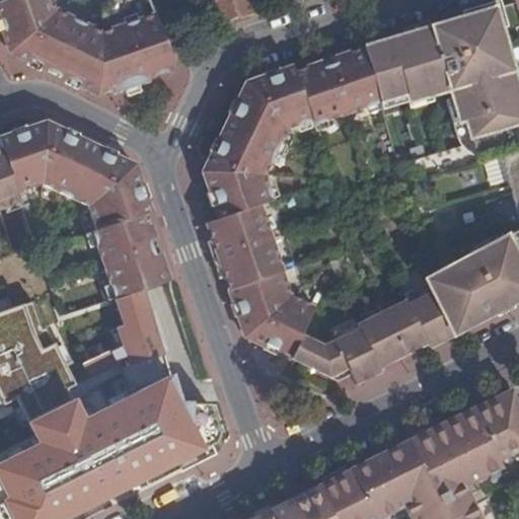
[(52,0),(0,0),(0,20),(2,20),(6,29),(2,31),(7,45),(14,41),(22,50),(18,57),(30,63),(32,59),(43,64),(42,68),(69,81),(70,78),(80,83),(80,86),(91,92),(92,84),(105,85),(105,92),(109,90),(123,86),(97,16),(79,21),(57,12),(52,0)]
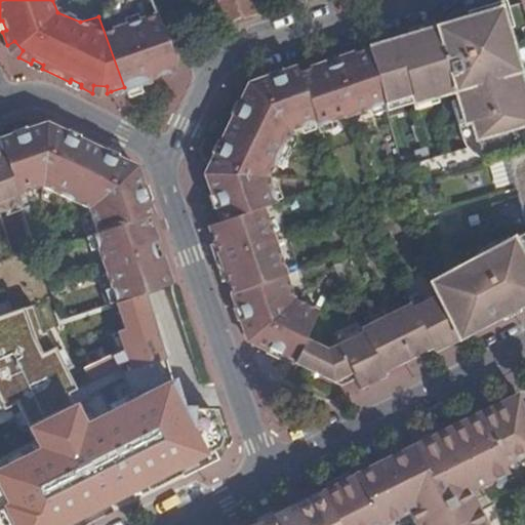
[(135,84),(146,80),(117,0),(108,0),(108,1),(103,10),(103,15),(98,16),(124,87),(135,84)]
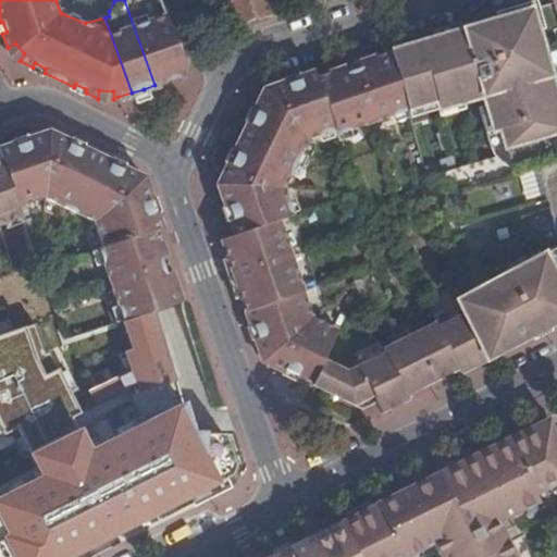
[(124,0),(155,85),(158,84),(188,74),(178,45),(161,0),(124,0)]
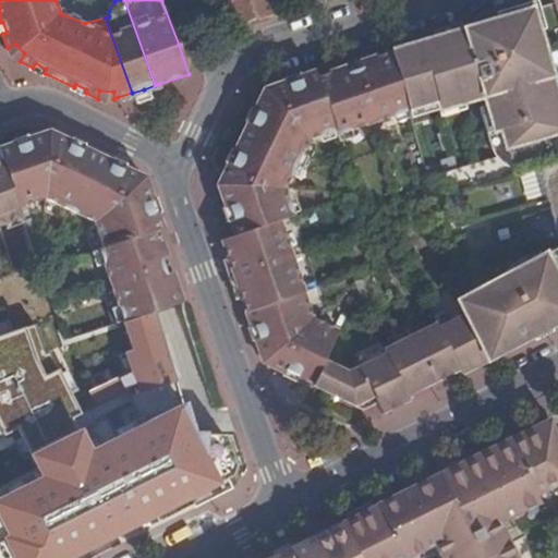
[(243,0),(232,3),(239,25),(275,13),(275,11),(270,0),(243,0)]
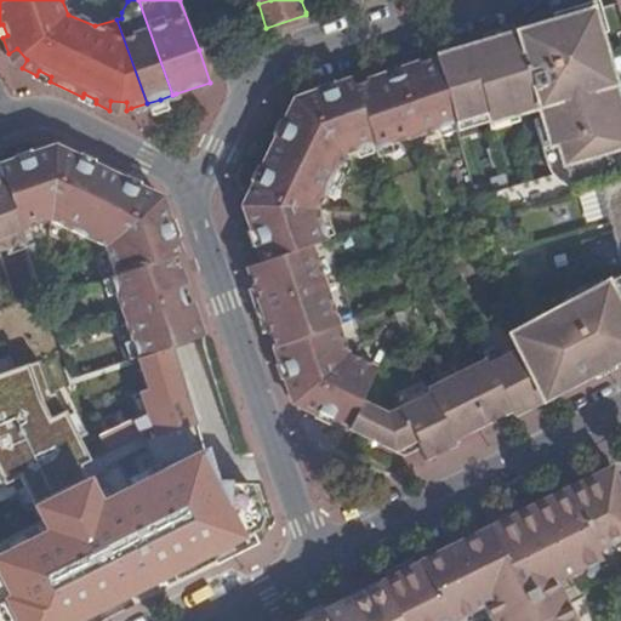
[(535,32),(534,27),(434,58),(454,119),(484,108),(488,120),(517,112),(531,108),(534,108),(536,109),(537,112),(541,114),(542,118),(550,147),(556,144),(564,172),(477,195),(486,229),(522,345),(486,364),(484,360),(426,387),(428,394),(387,412),(362,402),(348,429),(404,456),(420,448),(426,459),(455,444),(453,438),(510,410),(513,415),(620,360),(620,109),(591,10),(550,23),(550,27),(535,32)]
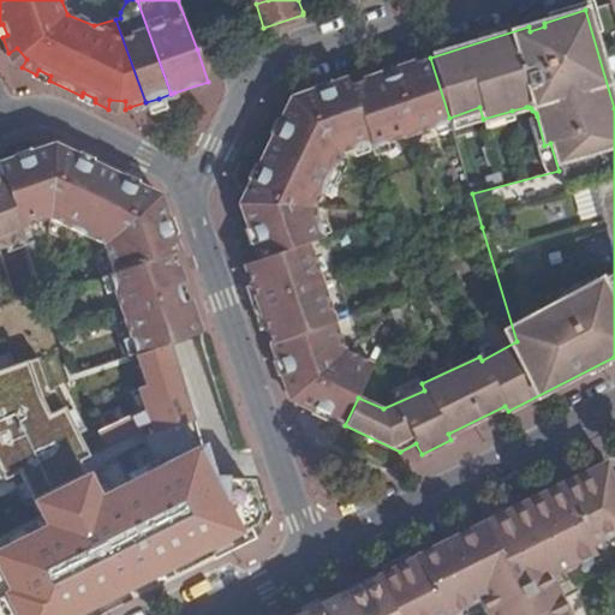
[(12,63),(22,67),(27,59),(17,48),(9,53),(12,63)]
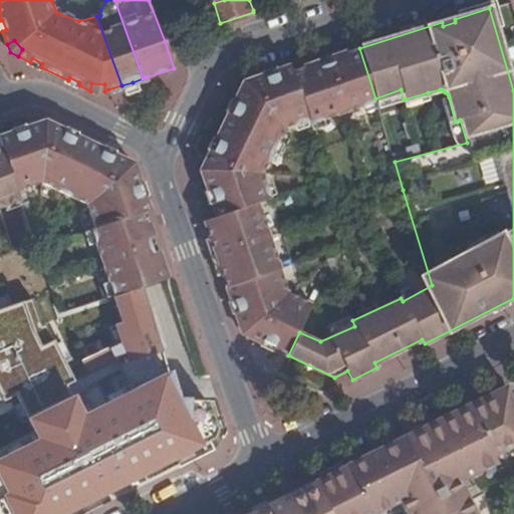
[(310,124),(376,103),(375,98),(359,48),(333,57),(333,64),(316,70),(315,63),(292,71),(290,67),(276,72),(276,75),(258,81),(245,93),(240,90),(234,101),(237,102),(231,114),(229,113),(215,140),(218,142),(213,153),(210,152),(205,160),(218,164),(221,175),(210,178),(218,203),(213,205),(218,218),(205,221),(212,244),(214,249),(223,247),(230,272),(223,275),(233,304),(237,302),(241,314),(237,315),(242,328),(245,324),(255,338),(275,345),(274,348),(288,355),(299,332),(300,329),(312,303),(289,293),(258,204),(271,199),(263,174),(282,127),(308,121),(310,124)]
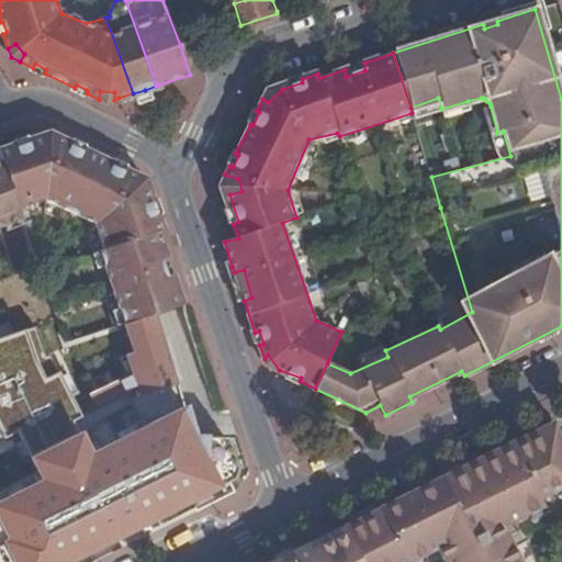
[(346,77),(364,70),(364,63),(345,69),(346,77)]
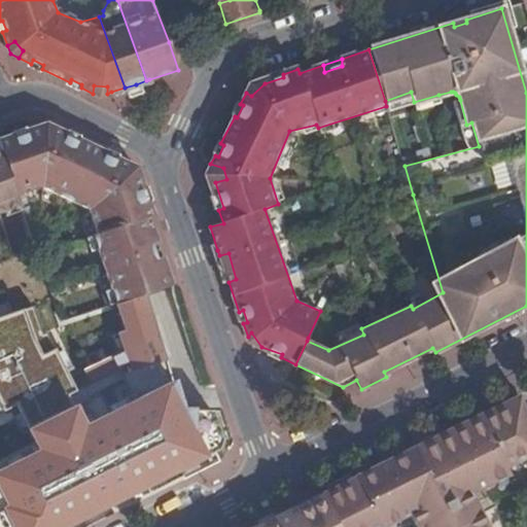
[(283,74),(250,84),(246,93),(251,96),(265,83),(283,77),(283,74)]
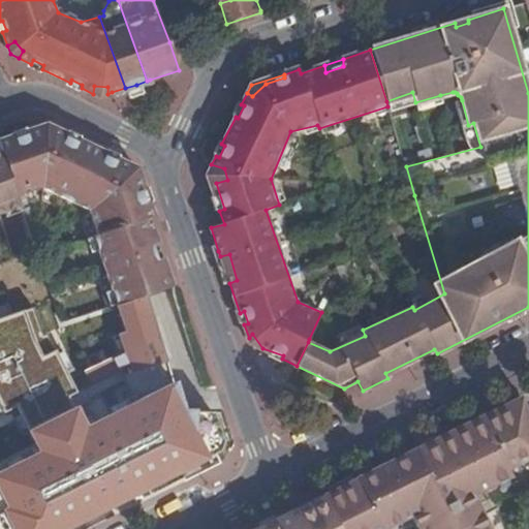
[(107,87),(94,86),(93,94),(100,97),(107,94),(107,87)]
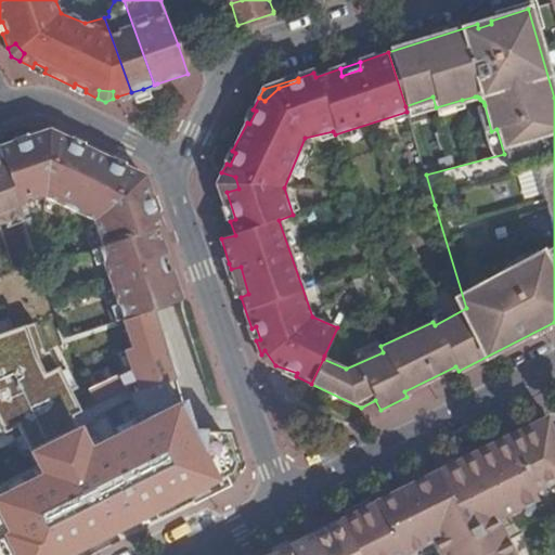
[(408,115),(436,107),(433,97),(405,106),(407,112),(408,115)]
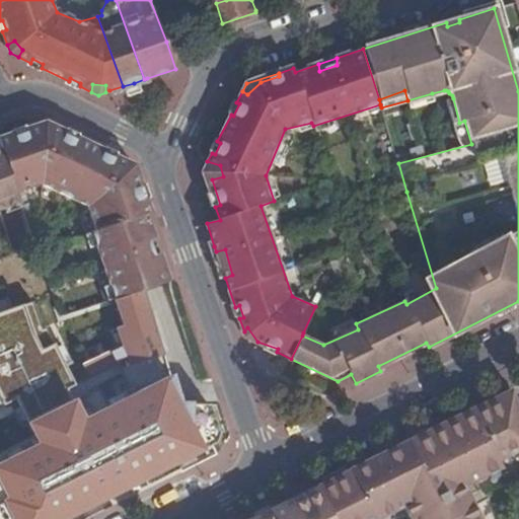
[(434,100),(432,93),(408,100),(411,107),(434,100)]
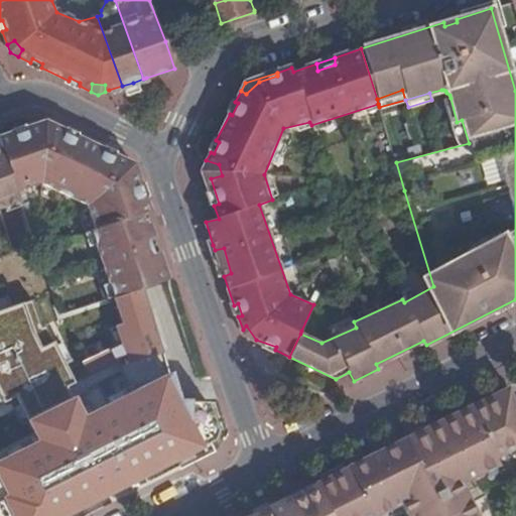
[(447,124),(457,122),(450,98),(441,100),(447,124)]
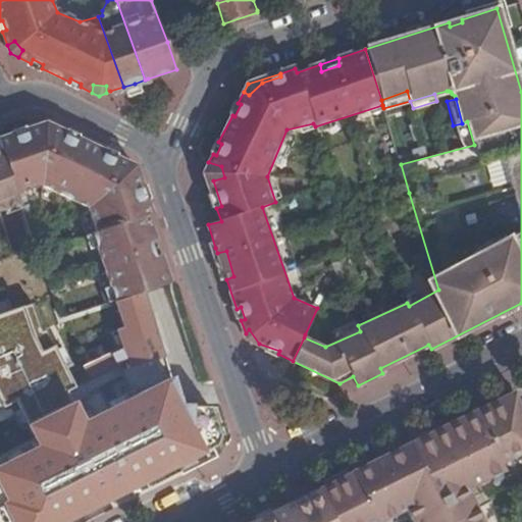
[(38,129),(51,132),(53,126),(46,123),(14,135),(14,138),(38,129)]
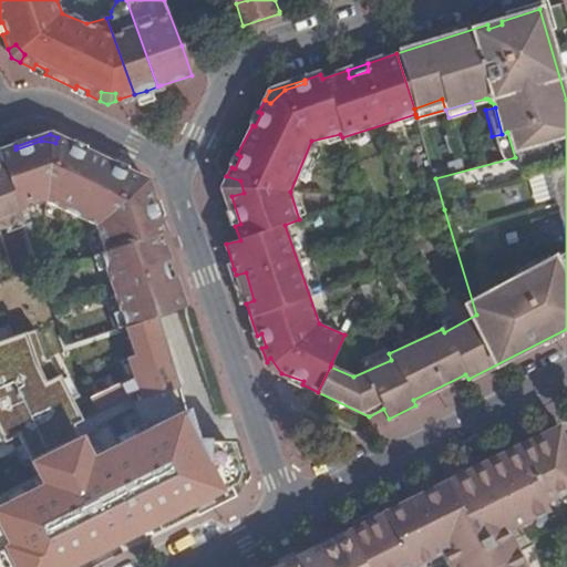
[(113,271),(131,322),(157,313),(197,439),(227,439),(240,439),(210,374),(207,373),(186,307),(169,260),(160,234),(164,233),(158,215),(156,215),(148,193),(134,182),(138,176),(58,137),(55,143),(41,141),(16,150),(16,146),(0,151),(0,156),(1,161),(2,163),(12,193),(19,210),(50,200),(101,225),(111,250),(106,253),(113,271)]
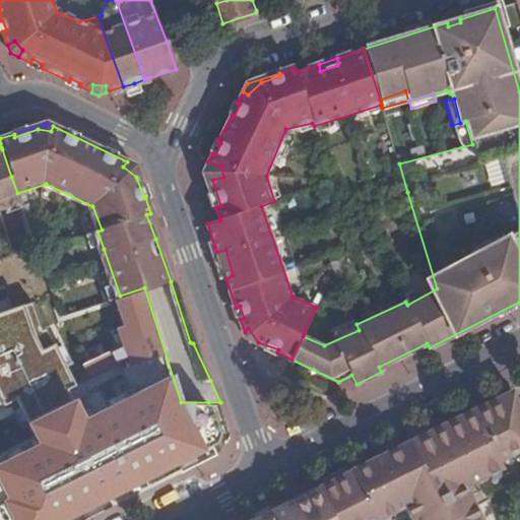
[(2,149),(0,149),(0,181),(11,177),(2,149)]
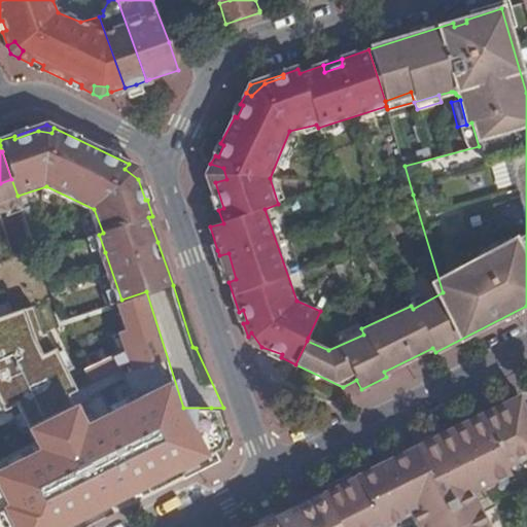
[(147,200),(136,168),(129,164),(125,169),(138,179),(145,200),(147,200)]
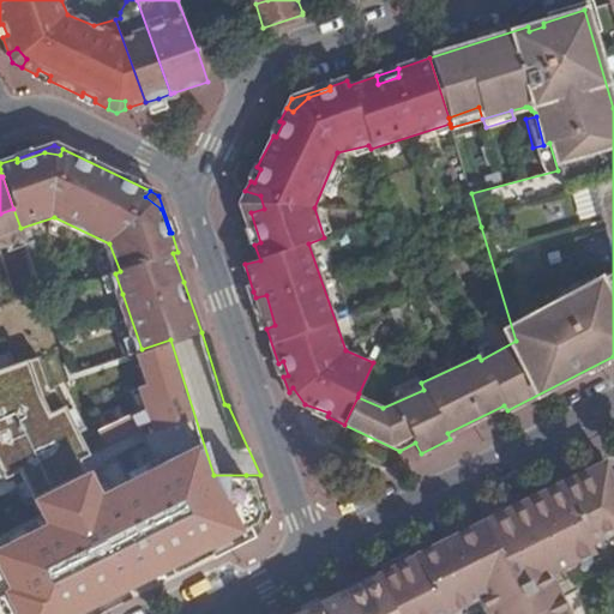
[(260,196),(245,191),(240,202),(254,245),(260,242),(251,212),(264,209),(260,196)]
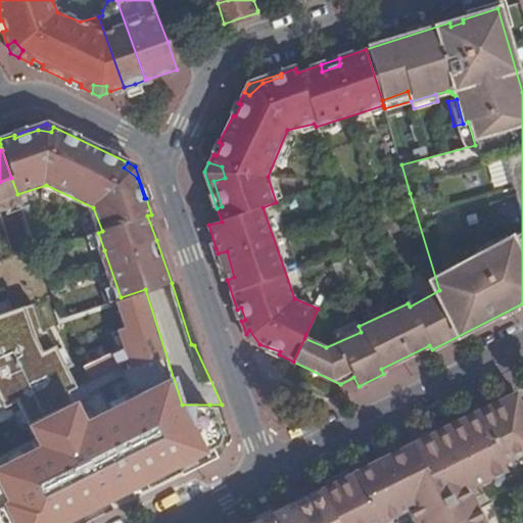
[(6,217),(24,211),(17,194),(11,178),(0,182),(0,225),(7,223),(6,217)]
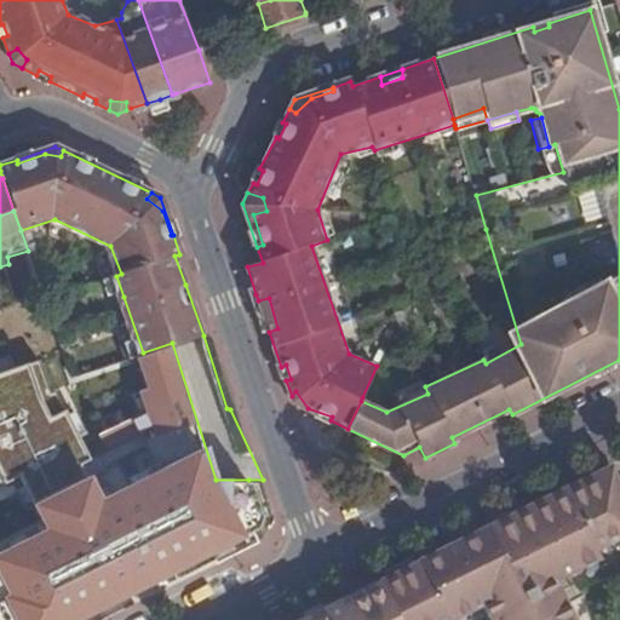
[(258,300),(269,332),(277,328),(269,298),(258,300)]
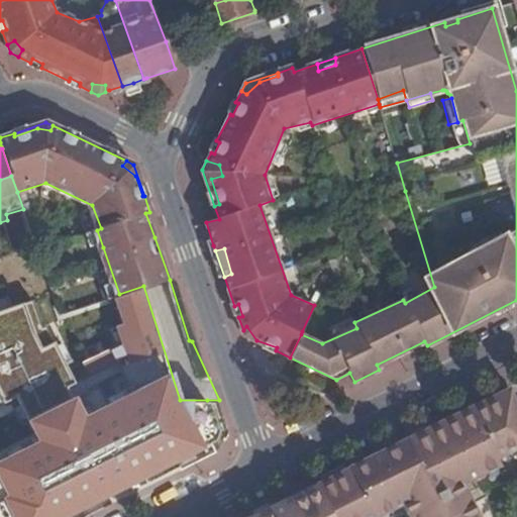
[(0,516),(58,516),(107,493),(106,490),(126,478),(128,482),(216,437),(218,429),(207,400),(180,400),(143,286),(119,294),(113,297),(121,322),(114,325),(119,343),(65,370),(44,325),(41,326),(31,299),(0,309),(0,394),(3,400),(0,401),(0,516)]
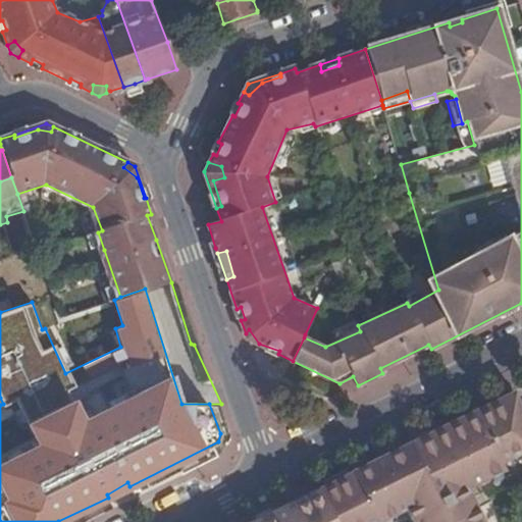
[(483,521),(468,490),(506,472),(502,465),(521,455),(521,411),(515,390),(318,488),(334,521),(378,521),(405,510),(411,521),(483,521)]
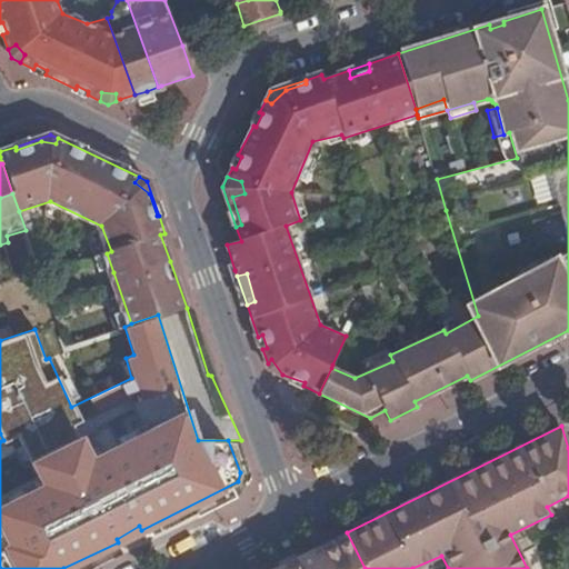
[(365,568),(347,532),(272,568),(365,568)]
